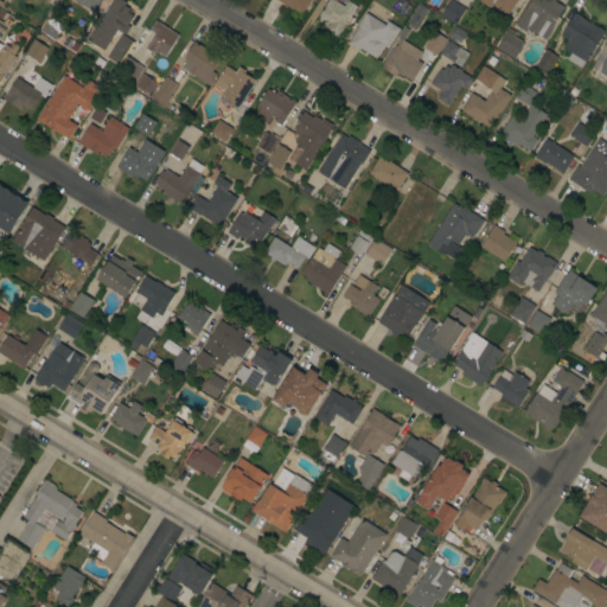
[(72,0),(102,0),(101,1),(100,0),(93,12),(72,0)]
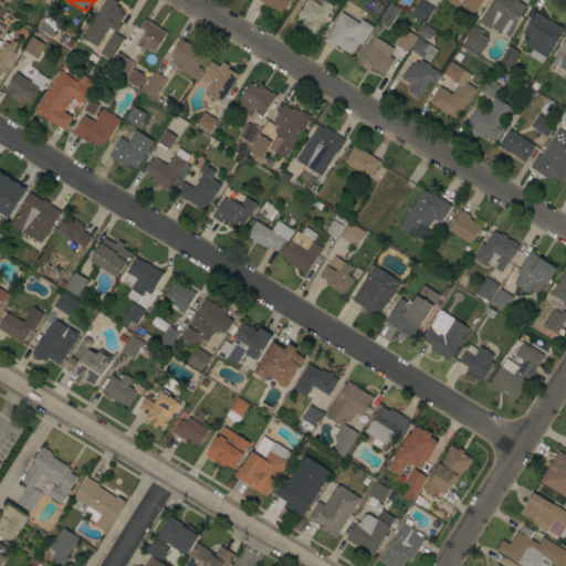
[(81,35),(104,0),(114,0),(117,2),(115,4),(121,8),(117,12),(123,16),(118,22),(122,24),(116,32),(107,27),(96,45),(81,35)]
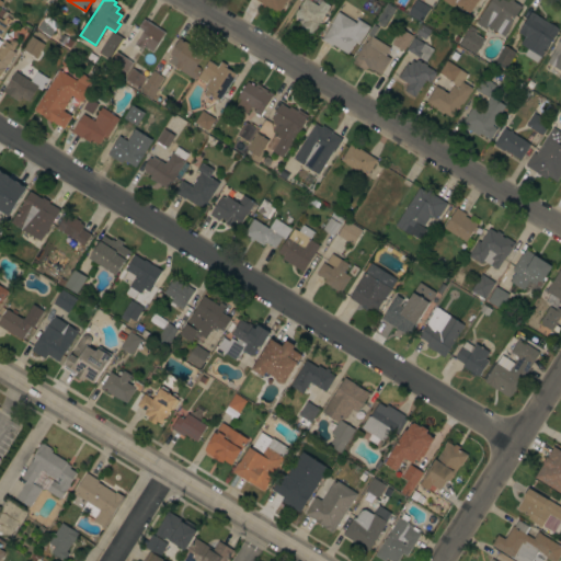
[(287,0),(278,13),(270,8),(270,9),(255,0),(287,0)]
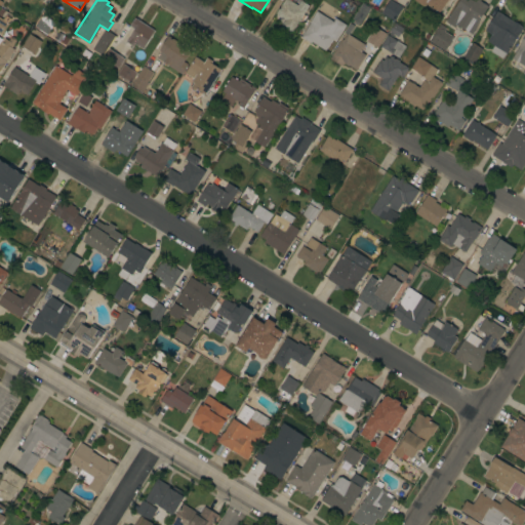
[(281,26),(285,18),(276,13),(283,0),(289,0),(297,5),(300,0),(307,0),(311,2),(304,14),(306,15),(299,25),(297,24),(291,33),(281,26)]
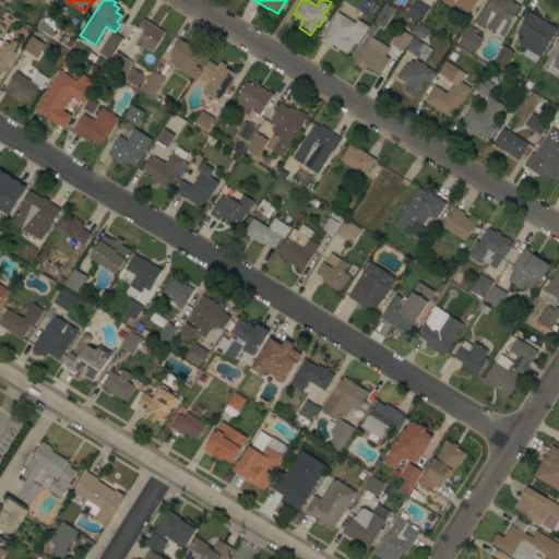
[(406,14),(414,0),(416,0),(428,8),(420,23),(406,14)]
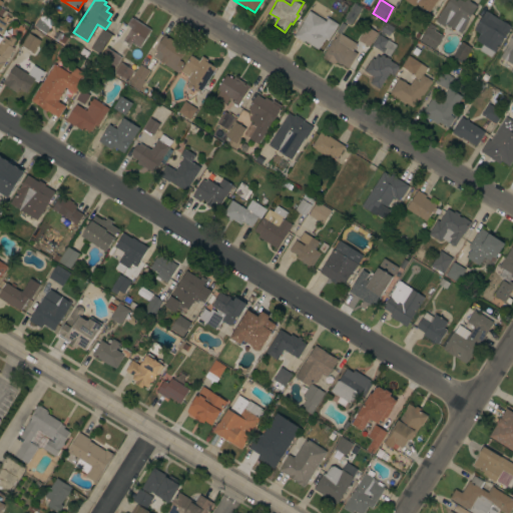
[(436,0),(429,12),(423,8),(416,4),(414,6),(404,0),(436,0)]
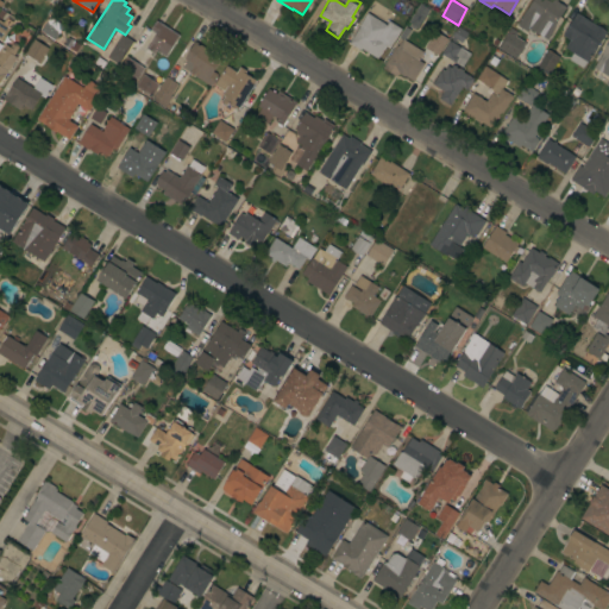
[(527,8),(532,0),(558,0),(557,1),(566,7),(551,32),(552,32),(547,39),(538,35),(529,30),(528,31),(516,24),(527,8)]
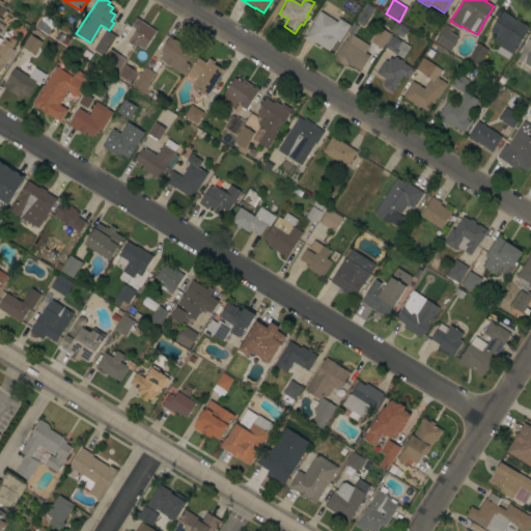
[(364,24),(362,23),(361,25),(357,23),(359,21),(356,19),(366,3),(374,8),(364,24)]
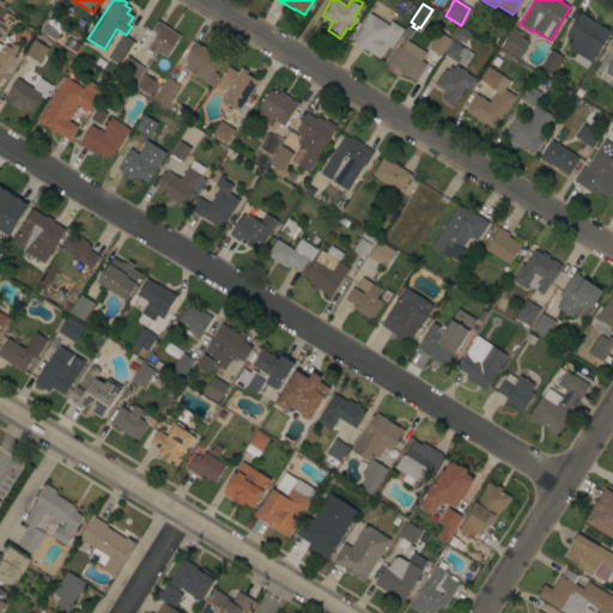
[(0,38),(0,10),(5,13),(0,20),(2,23),(7,17),(11,19),(10,20),(11,20),(7,25),(11,28),(2,41),(0,38)]
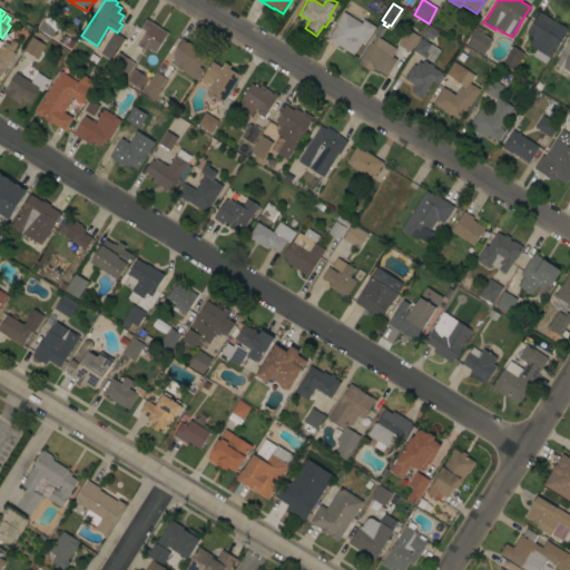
[(361,23),(364,19),(375,27),(364,46),(361,43),(353,55),(338,46),(337,47),(326,40),(336,25),(335,25),(343,11),(361,23)]
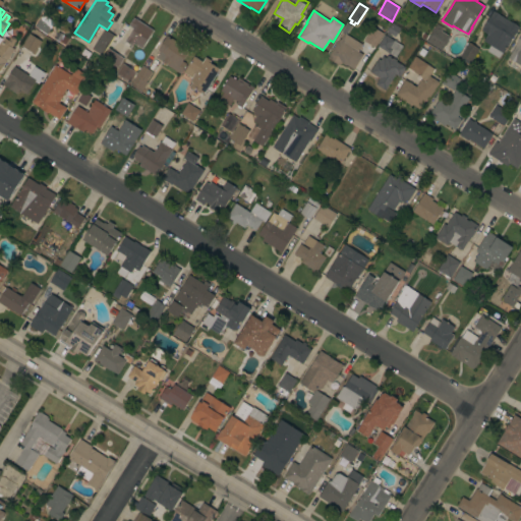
[(519,27),(503,53),(502,53),(499,58),(486,51),(489,45),(483,41),(487,35),(481,31),(493,11),(519,27)]
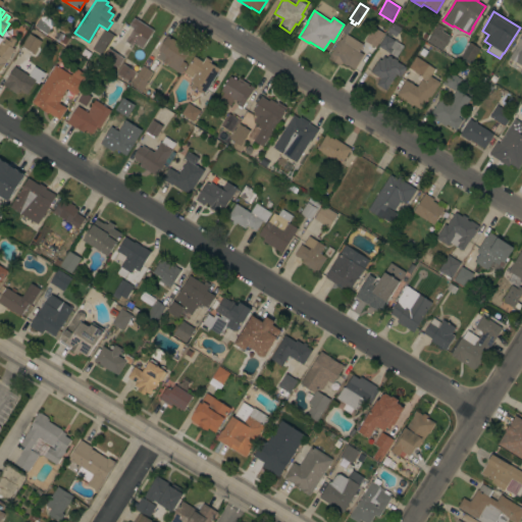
[(54,22),(47,34),(35,27),(43,14),(54,22)]
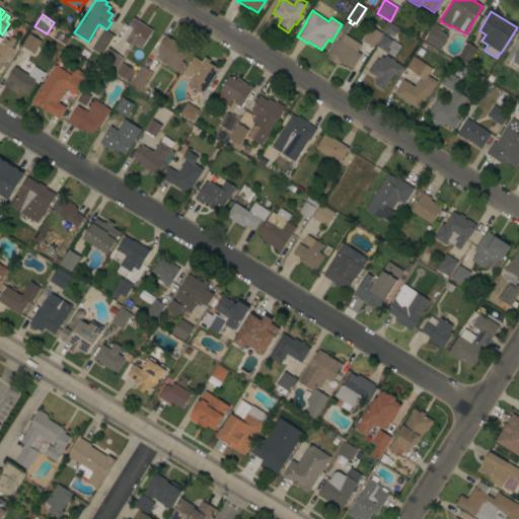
[(152,30),(141,49),(133,43),(131,46),(129,44),(127,47),(123,45),(125,42),(124,42),(126,38),(127,38),(133,28),(128,25),(133,17),(152,30)]
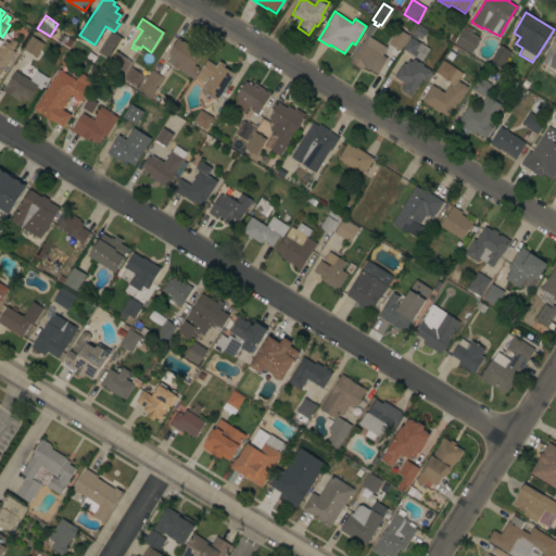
[(369,36),(364,33),(370,24),(375,27),(369,36)]
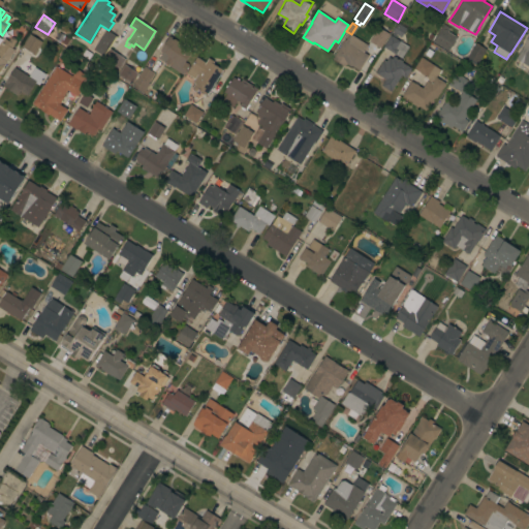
[(383,47),(398,23),(406,28),(401,37),(396,34),(394,37),(408,47),(401,58),(383,47)]
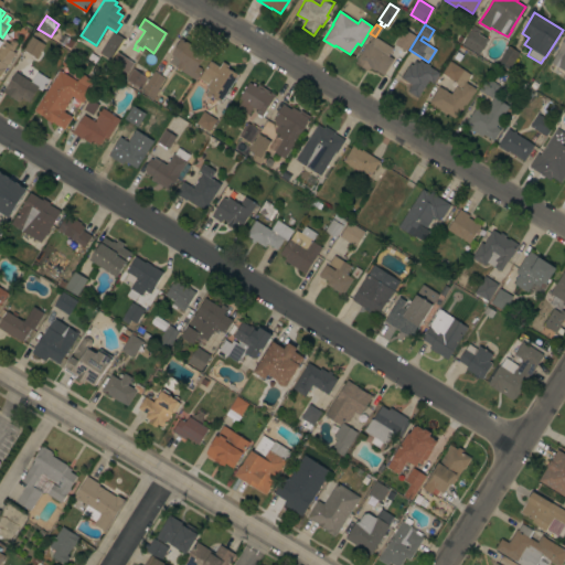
[(461,44),(472,25),(480,30),(478,33),(488,40),(486,44),(483,50),(482,49),(479,55),(461,44)]
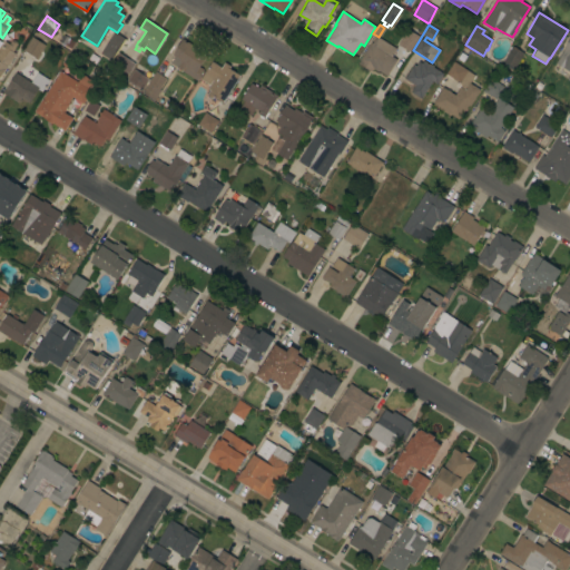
[(410,52),(397,45),(408,29),(420,37),(410,52)]
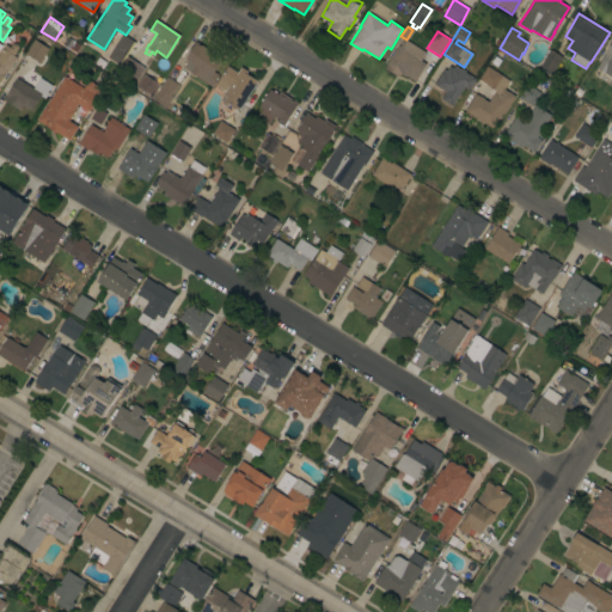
[(123,35),(134,42),(120,65),(109,57),(123,35)]
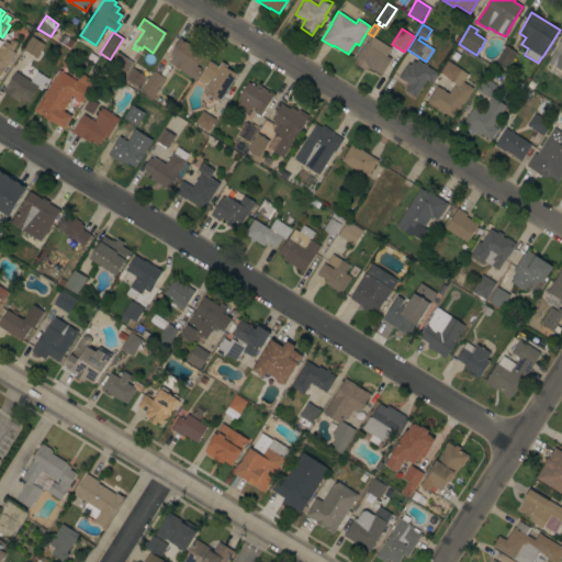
[(25,45),(24,45),(29,37),(30,38),(32,36),(37,40),(40,35),(45,38),(42,43),(45,44),(36,58),(33,56),(33,57),(24,52),(24,51),(23,49),(25,45)]
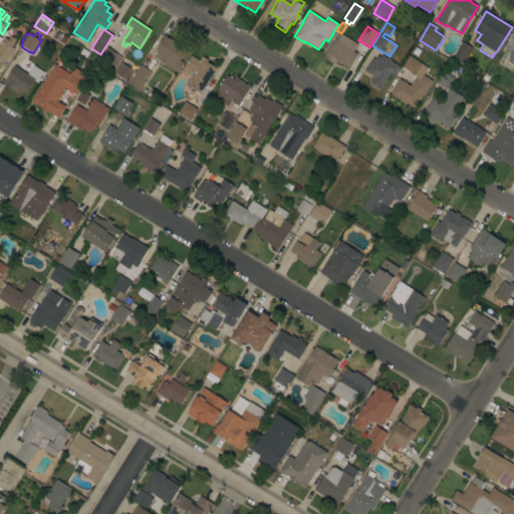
[(348,68),(340,63),(340,64),(336,62),(334,64),(322,57),(334,38),(335,39),(339,32),(357,43),(352,50),(357,53),(348,68)]
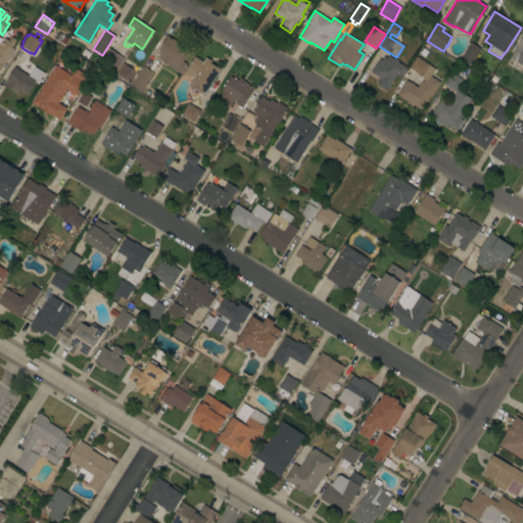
[(190,49),(183,61),(187,63),(180,74),(167,65),(168,64),(167,63),(165,64),(163,63),(164,62),(163,61),(162,62),(156,58),(160,52),(158,50),(168,35),(190,49)]
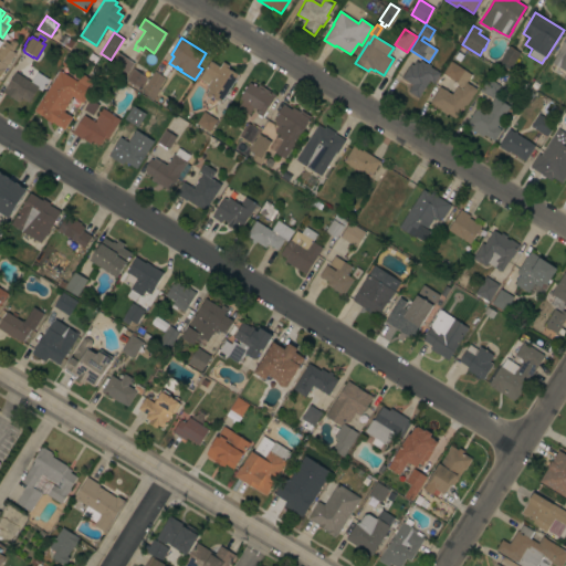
[(565,81),(563,79),(565,74),(558,70),(559,67),(552,63),(559,50),(565,39),(565,81)]
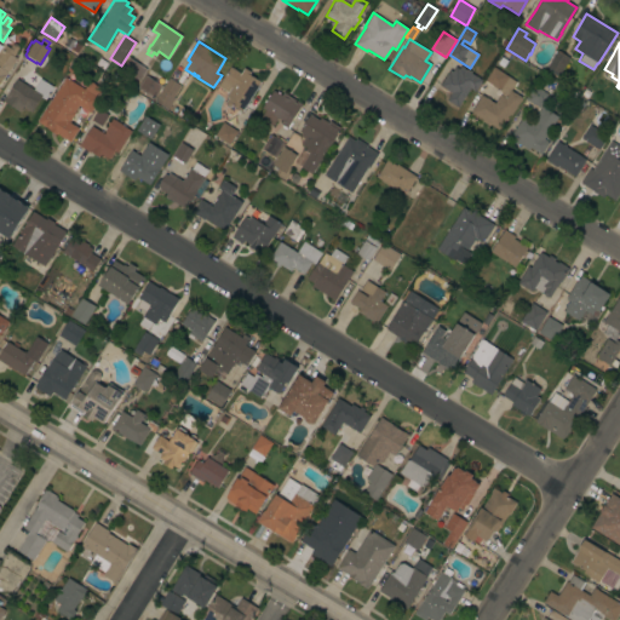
[(0,52),(5,45),(10,47),(12,45),(15,44),(18,45),(18,49),(13,56),(17,58),(0,84),(0,52)]
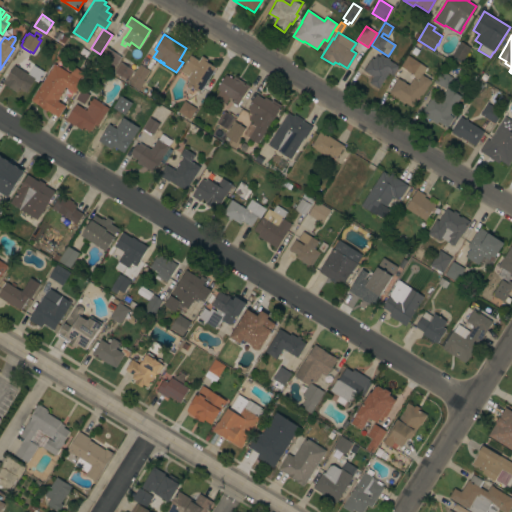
[(460,42),(470,48),(462,61),(461,60),(459,62),(452,58),(454,56),(452,55),(460,42)]
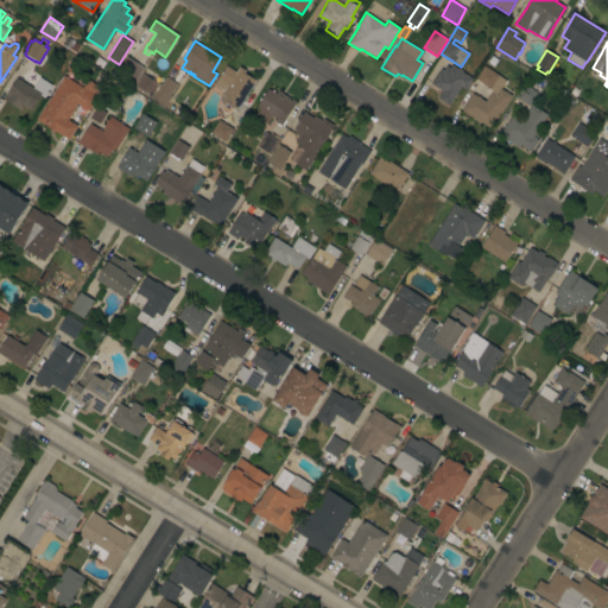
[(119,67),(126,56),(127,57),(128,57),(137,63),(144,68),(137,78),(119,67)]
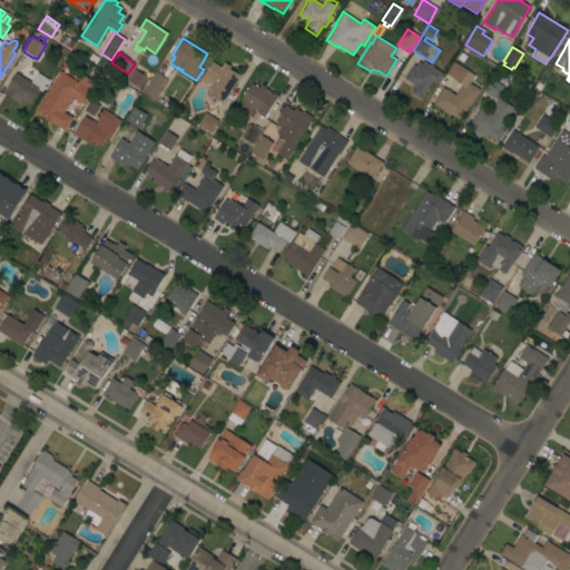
[(411,91),(414,87),(413,86),(413,85),(410,82),(405,80),(406,79),(404,78),(413,65),(416,66),(419,61),(422,64),(423,61),(424,61),(424,60),(429,64),(430,64),(433,66),(433,67),(443,74),(436,84),(432,81),(421,99),(411,91)]
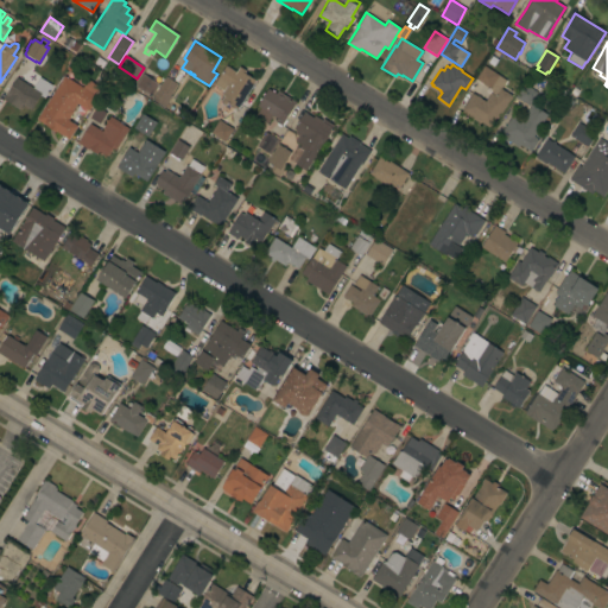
[(238,109),(227,102),(226,105),(220,101),(223,96),(221,94),(223,92),(217,87),(217,88),(213,86),(226,65),(236,73),(240,67),(246,70),(245,73),(255,81),(238,109)]
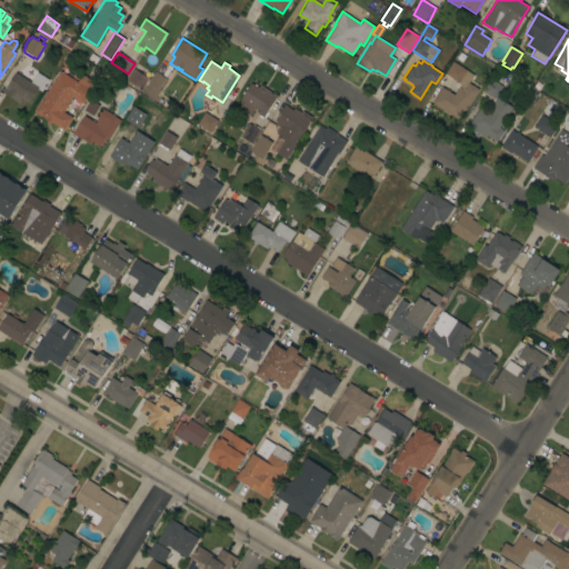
[(473,75),(469,82),(479,90),(469,106),(467,105),(458,119),(449,113),(449,116),(440,110),(439,112),(431,107),(432,105),(431,105),(432,103),(432,102),(442,87),(447,90),(447,89),(450,91),(449,91),(453,95),(459,87),(460,87),(460,85),(459,83),(451,78),(450,79),(445,76),(446,75),(445,75),(453,61),(473,75)]
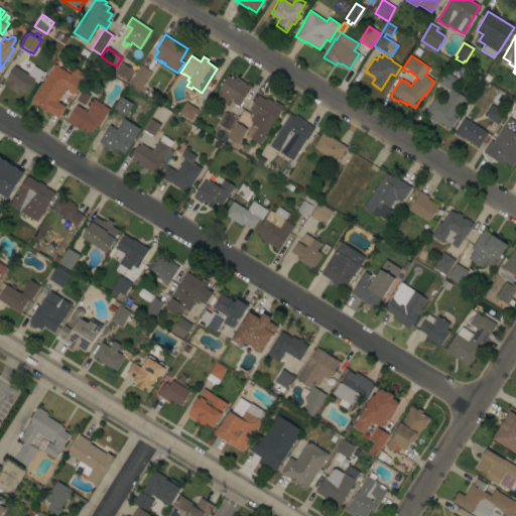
[(114,74),(121,62),(134,72),(128,82),(114,74)]
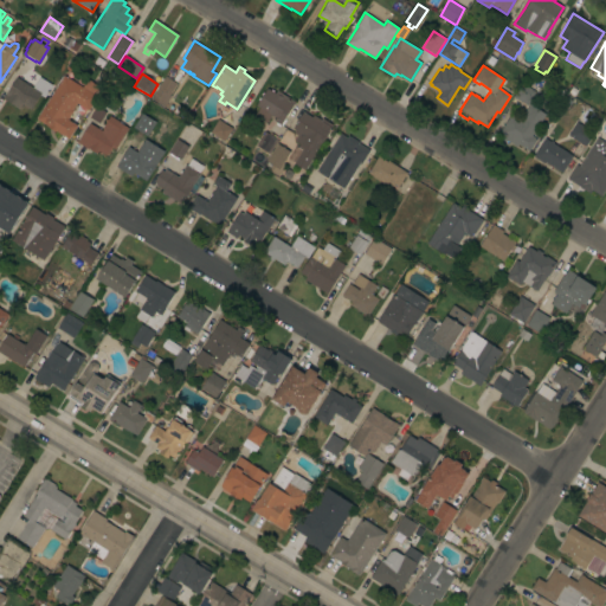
[(37,118),(64,76),(82,86),(86,78),(102,88),(88,110),(76,103),(72,109),(73,110),(68,120),(77,126),(69,139),(37,118)]
